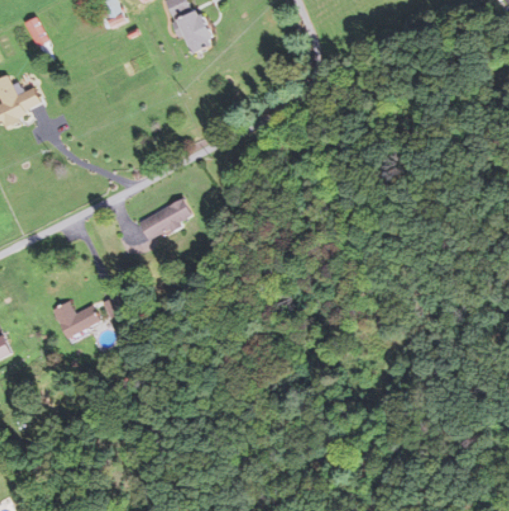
[(101,0),(96,2),(106,28),(126,21),(118,0),(101,0)]
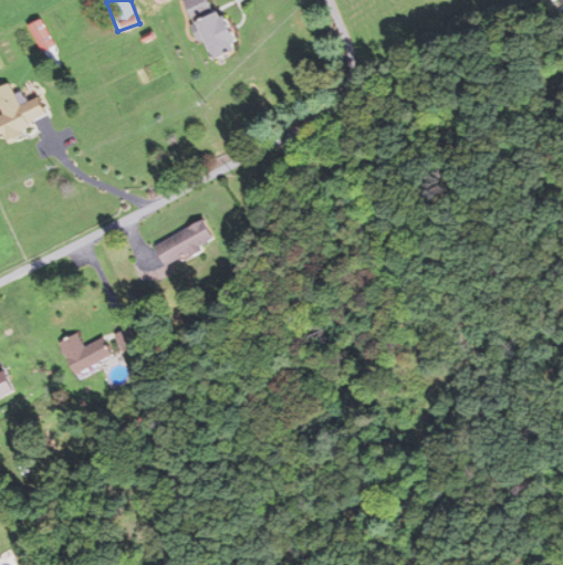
[(222,9),(212,12),(206,0),(184,0),(209,60),(239,48),(222,9)]
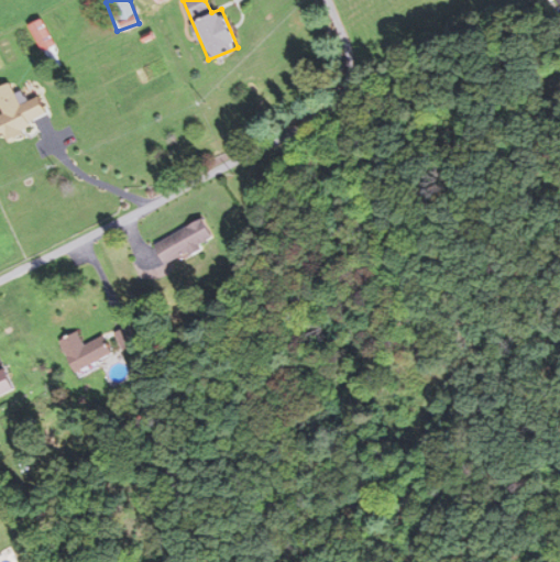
[(26,23),(39,48),(52,43),(40,17),(26,23)]
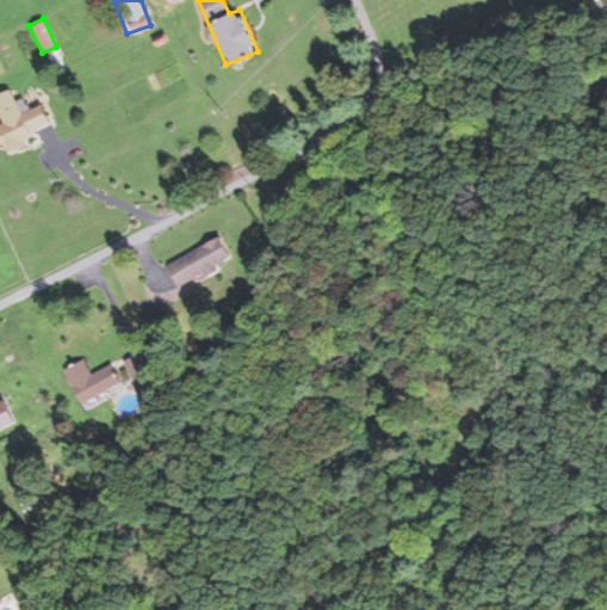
[(32,137),(30,130),(49,123),(39,103),(26,109),(23,99),(16,103),(10,87),(0,91),(0,119),(1,122),(0,122),(0,152),(32,137)]
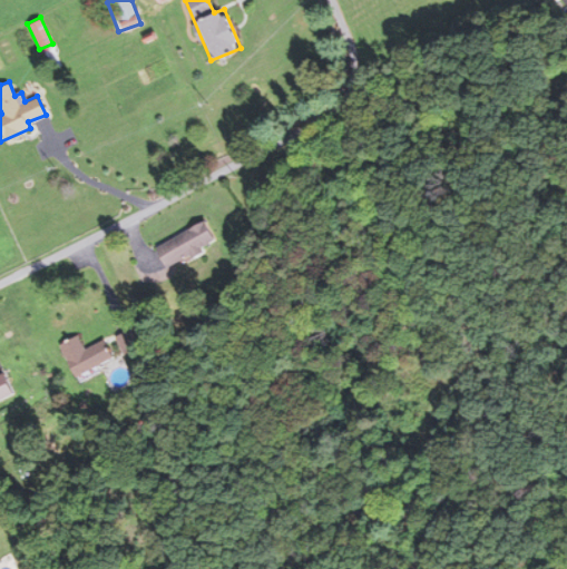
[(216,242),(205,221),(155,245),(166,267),(216,242)]
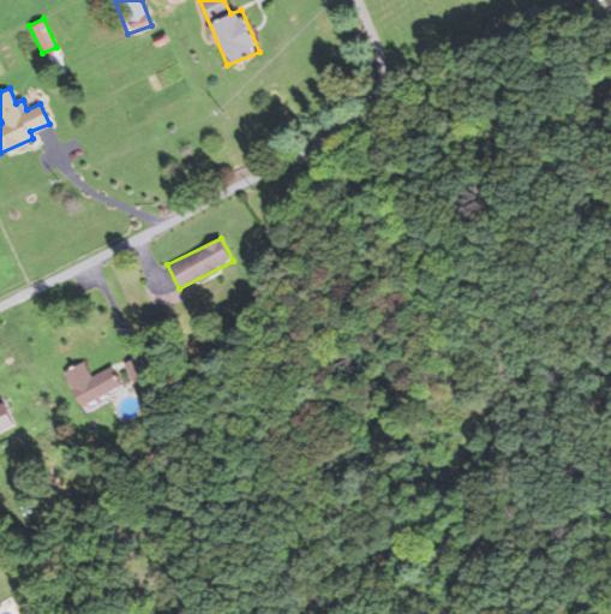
[(133,379),(148,369),(139,355),(124,364),(133,379)]
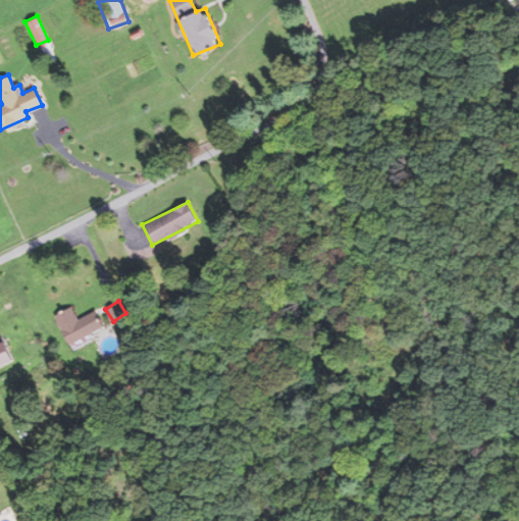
[(53,315),(69,346),(104,327),(94,310),(76,319),(69,306),(53,315)]
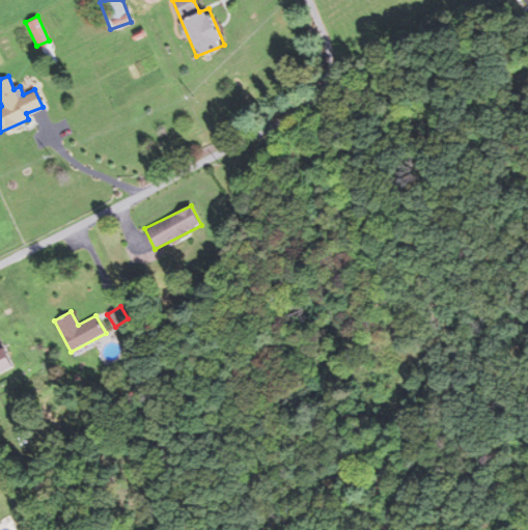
[(121,356),(115,338),(96,345),(104,363),(121,356)]
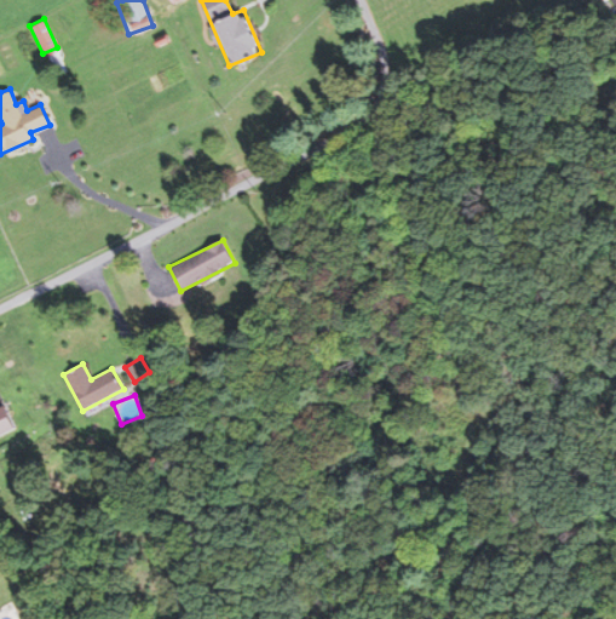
All buildings are outlined.
